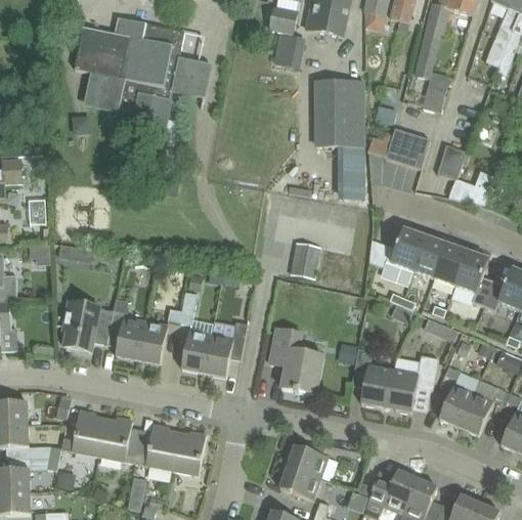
[(71,9),(76,0),(59,0),(58,3),(71,9)]
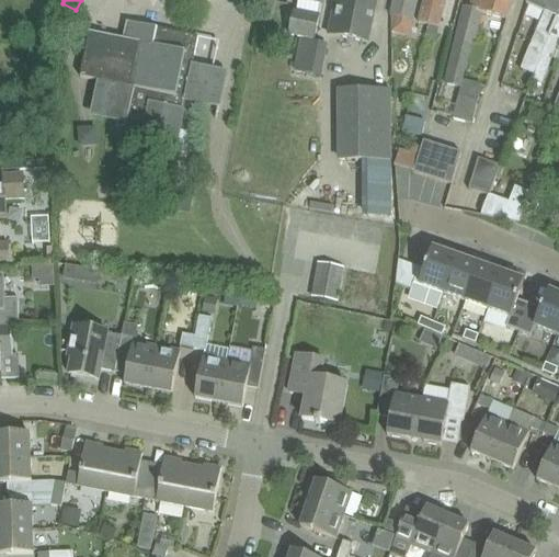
[(270,18),(273,0),(260,0),(257,15),(270,18)]
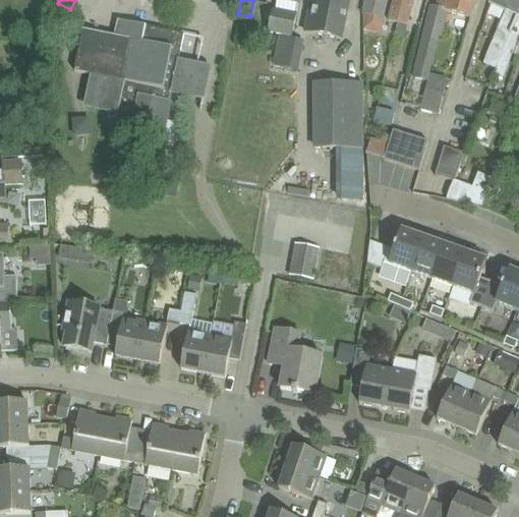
[(290,34),(296,0),(275,0),(274,8),(272,7),(268,29),(290,34)]
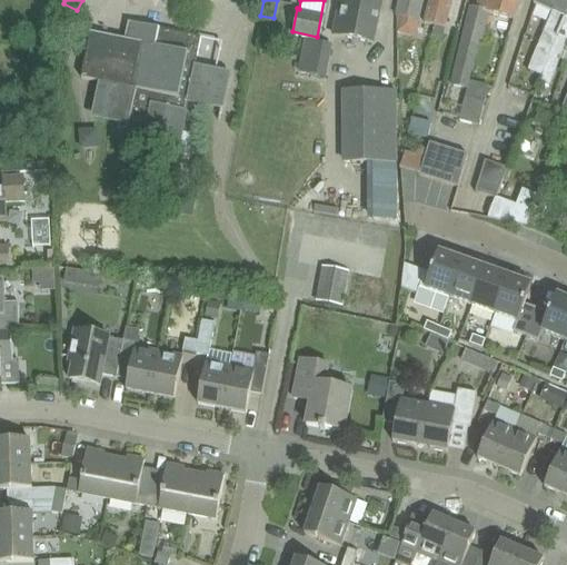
[(331,32),(371,41),(379,0),(344,0),(344,1),(338,0),(331,32)]
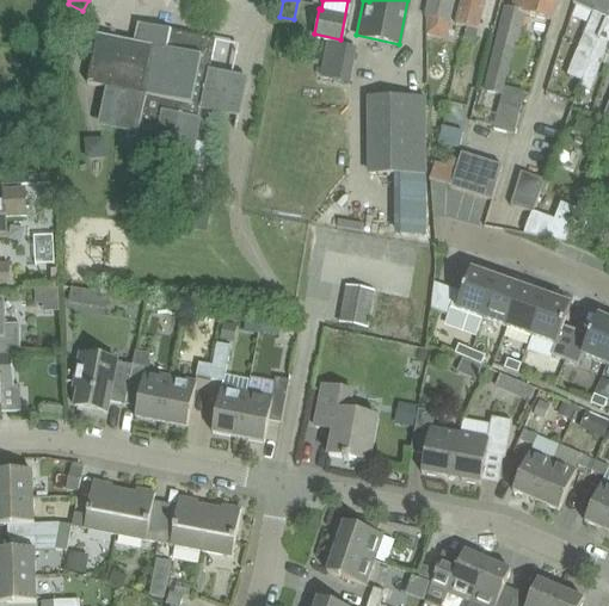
[(426,0),(424,12),(447,18),(451,0),(426,0)]
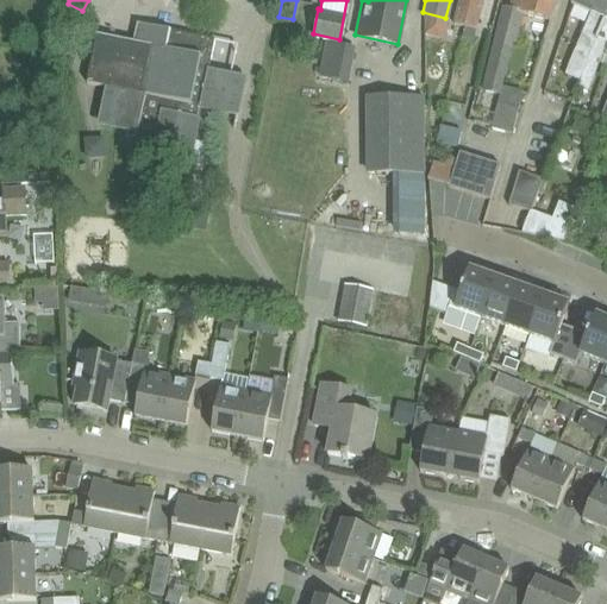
[(464,23),(469,0),(456,0),(452,19),(464,23)]
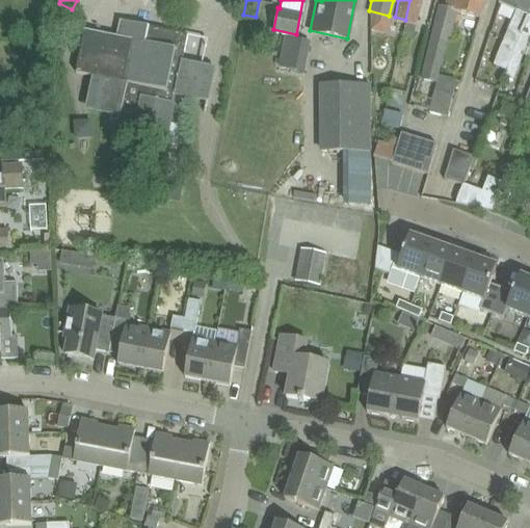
[(409,0),(405,20),(402,30),(412,33),(415,22),(416,23),(421,0),(409,0)]
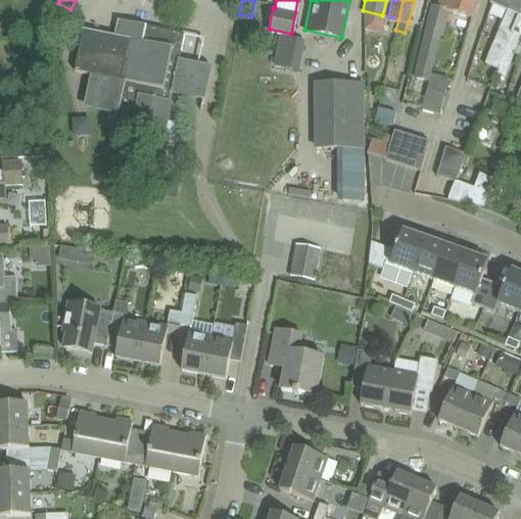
[(447,9),(448,9),(451,0),(437,0),(436,4),(430,2),(412,75),(428,79),(440,33),(442,33),(447,9)]
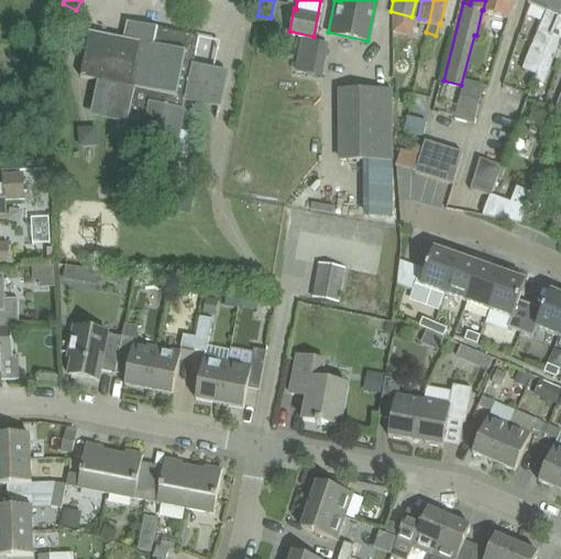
[(485,0),(483,10),(507,17),(510,0),(485,0)]
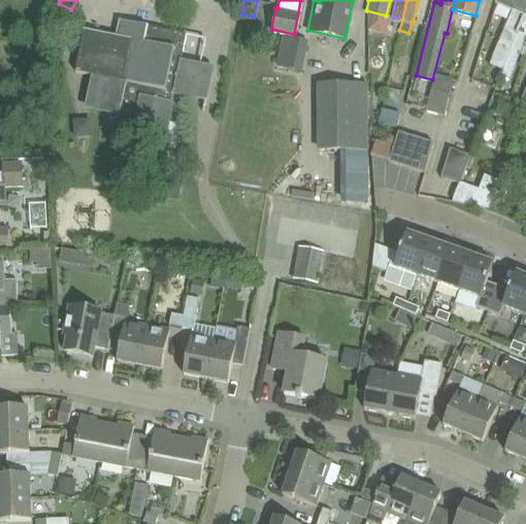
[(494,0),(494,1),(512,8),(499,37),(513,42),(519,27),(525,8),(525,0),(494,0)]
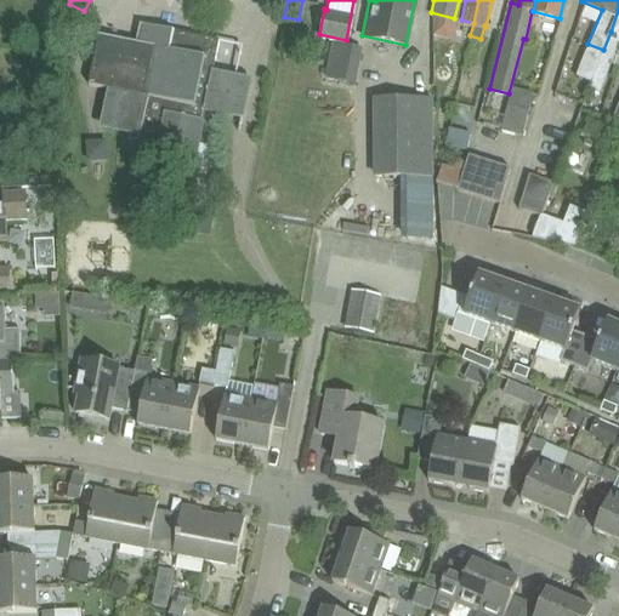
[(603,50),(590,86),(598,89),(617,40),(618,40),(618,10),(611,32),(603,50)]
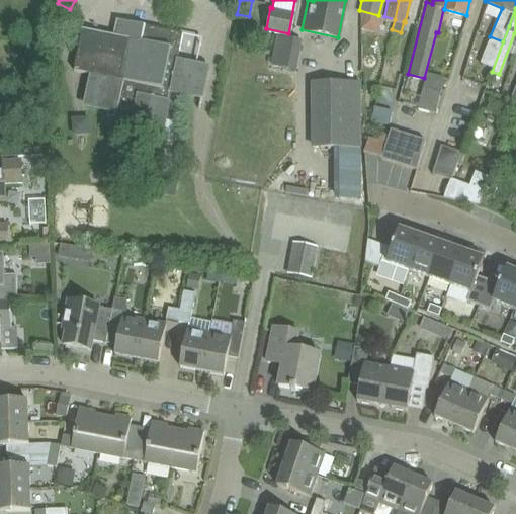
[(200,94),(203,82),(207,63),(176,56),(181,30),(115,17),(112,32),(81,26),(73,66),(91,70),(84,102),(115,108),(115,106),(132,109),(129,123),(161,130),(170,88),(200,94)]
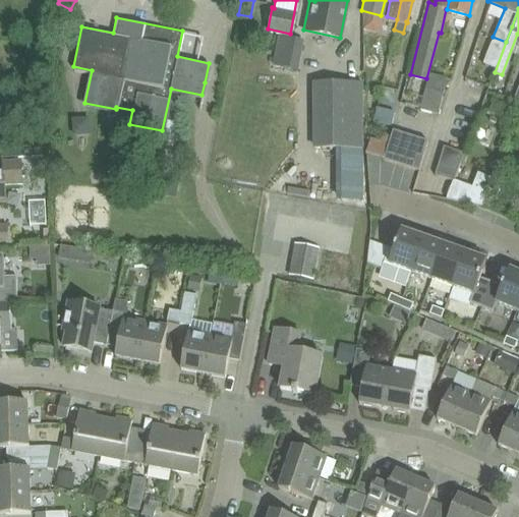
[(297,68),(303,38),(279,33),(277,43),(273,62),(297,68)]
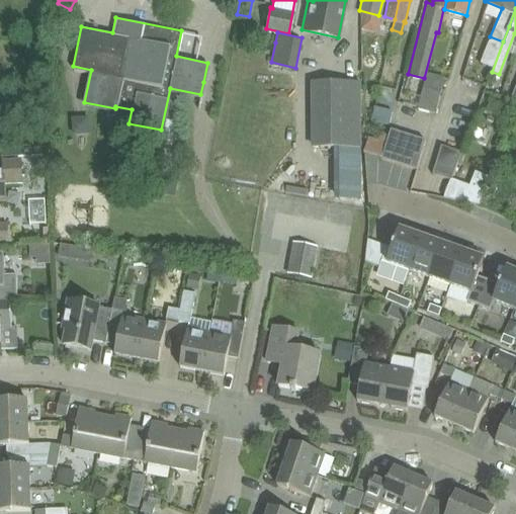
[(359,80),(316,80),(316,145),(359,145),(359,80)]
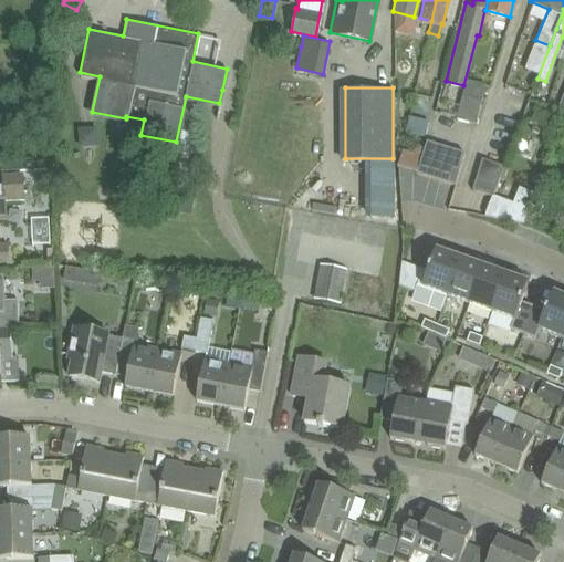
[(480,96),(460,92),(455,116),(474,121),(480,96)]
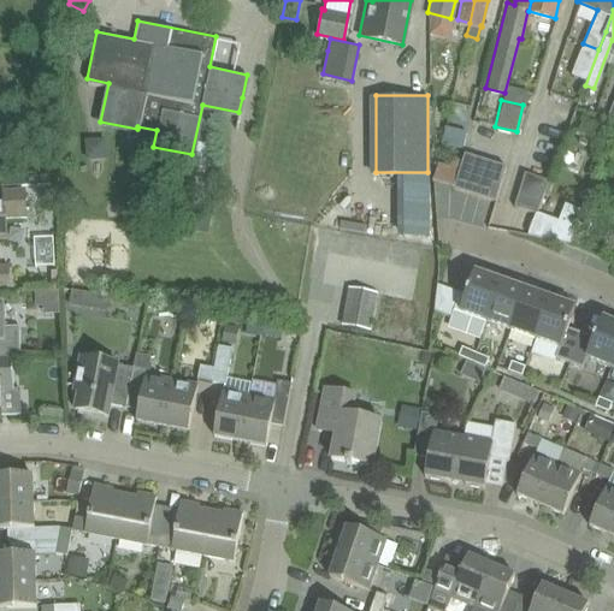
[(440,138),(461,144),(465,129),(444,123),(440,138)]
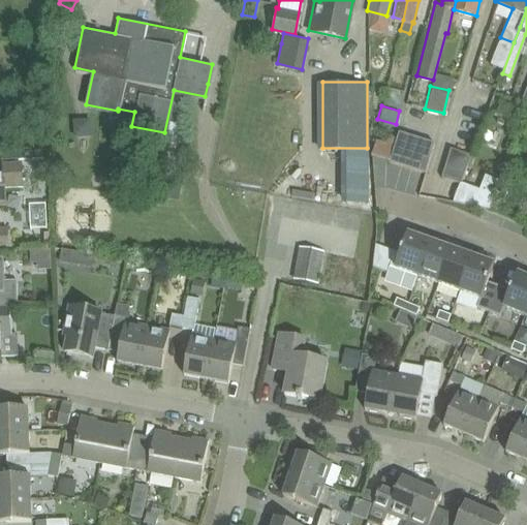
[(389,159),(424,171),(425,171),(434,141),(398,130),(392,150),(389,159)]
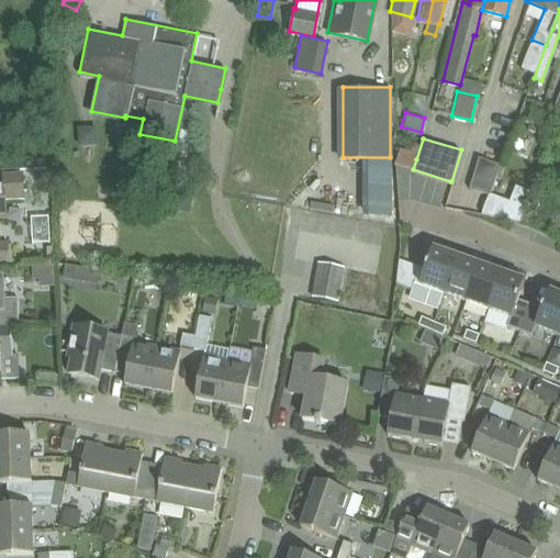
[(489,191),(500,163),(478,155),(469,186),(489,191)]
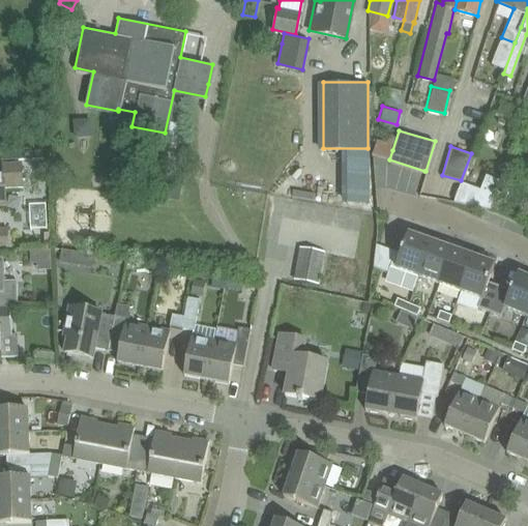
[(0,201),(4,202),(3,185),(21,184),(20,162),(1,163),(2,169),(0,168),(0,244),(7,244),(6,227),(0,227),(0,201)]
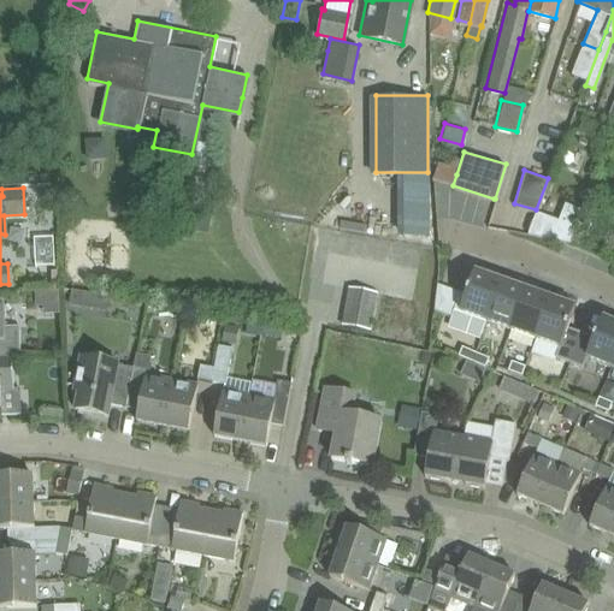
[(536,209),(526,232),(562,239),(567,239),(570,241),(571,238),(582,208),(566,202),(560,218),(558,218),(536,209)]
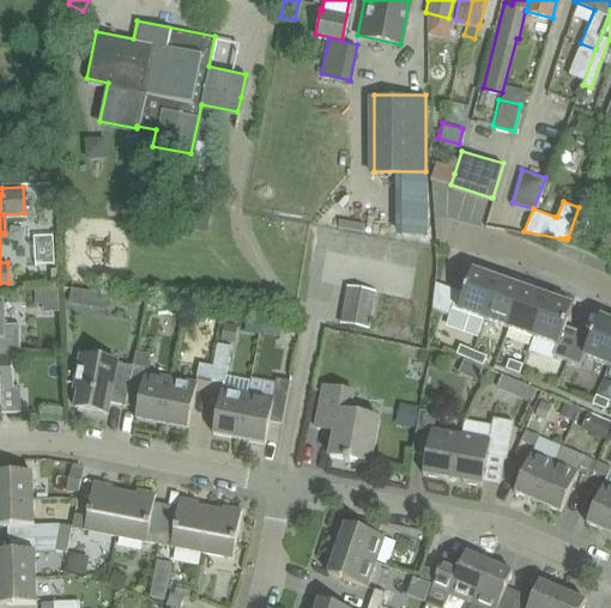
[(481,315),(495,275),(471,267),(457,308),(481,315)]
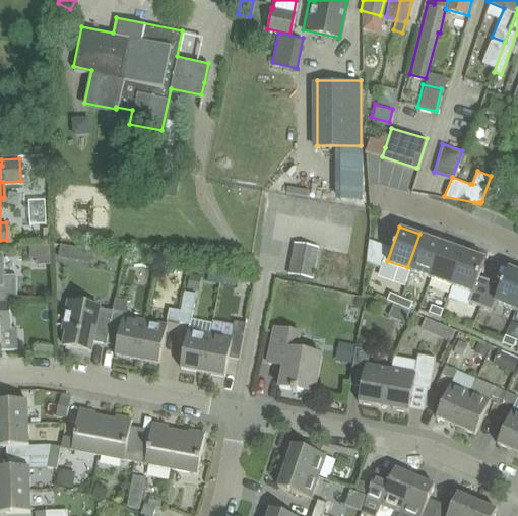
[(429,275),(441,241),(419,234),(407,267),(429,275)]
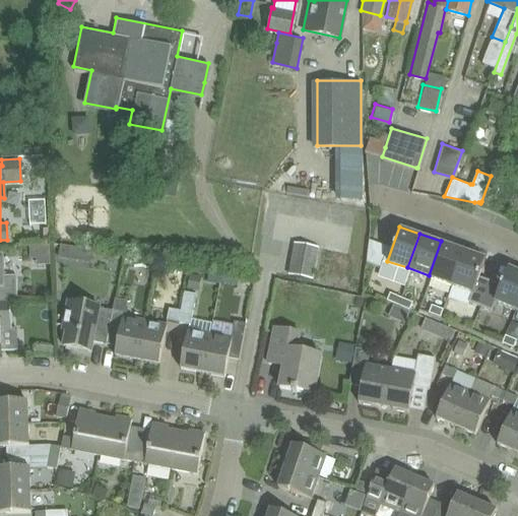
[(380,263),(387,245),(369,238),(366,258),(380,263)]
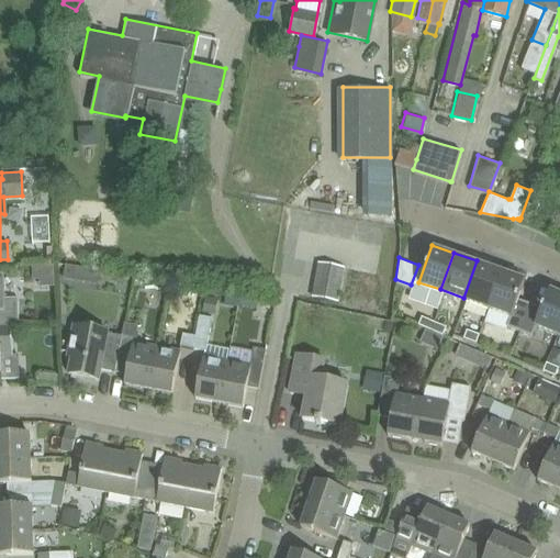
[(337,299),(344,264),(316,259),(311,293),(337,299)]
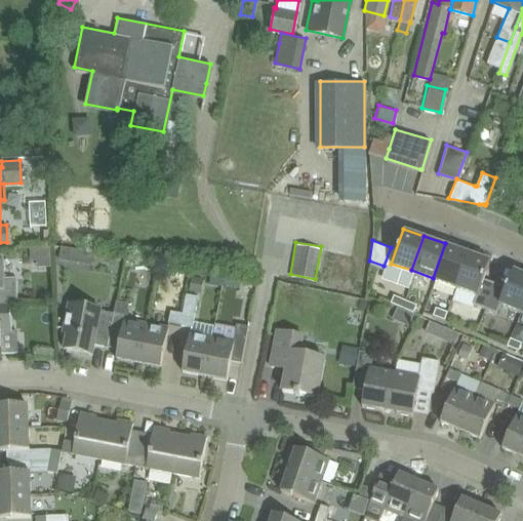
[(454,285),(467,251),(445,243),(433,278),(454,285)]
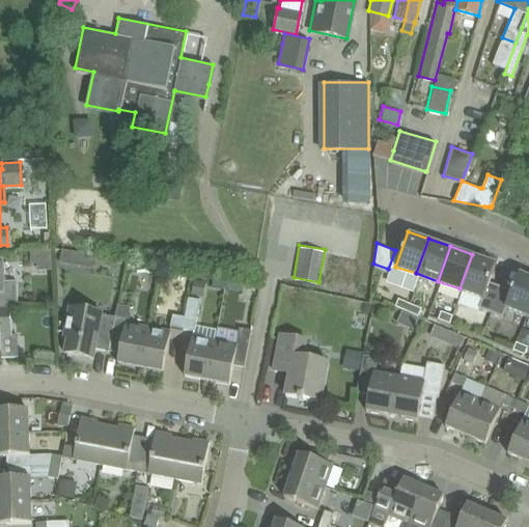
[(59,247),(57,260),(67,262),(70,249),(59,247)]
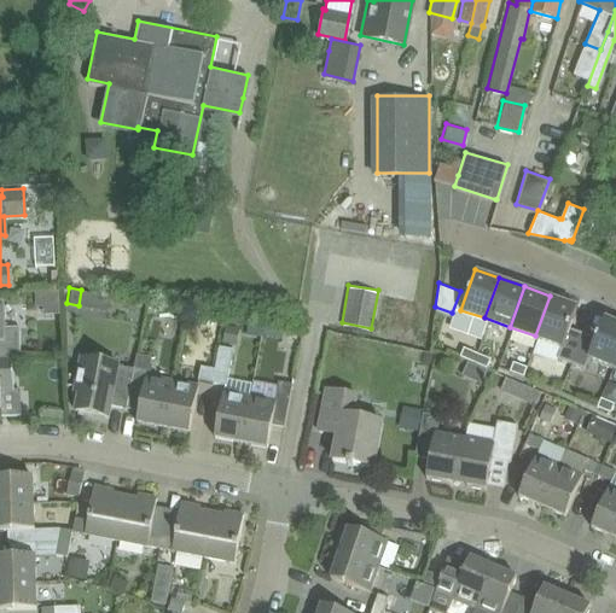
[(568,326),(576,304),(550,296),(535,336),(559,345),(556,356),(570,361),(582,331),(568,326)]
